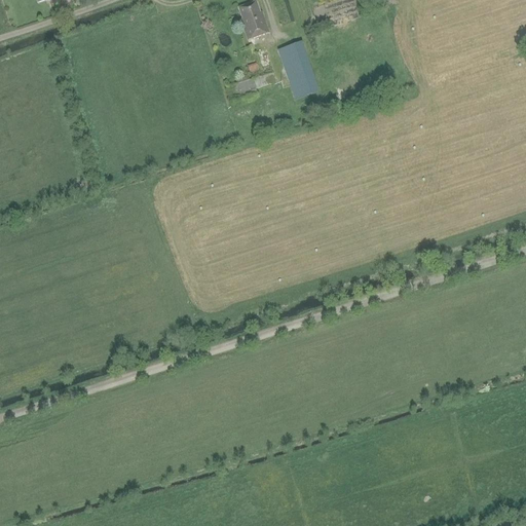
[(249,41),(269,34),(262,13),(260,13),(257,3),(240,8),(243,20),(241,20),(249,41)]
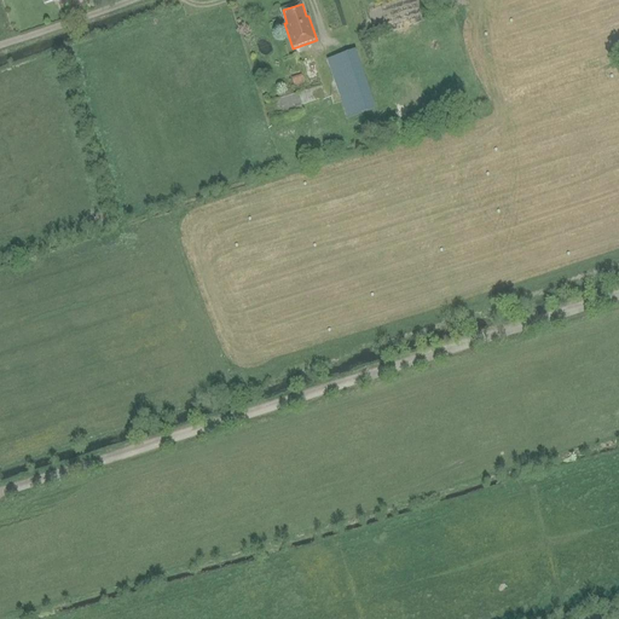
[(363,38),(379,34),(376,24),(360,28),(363,38)]
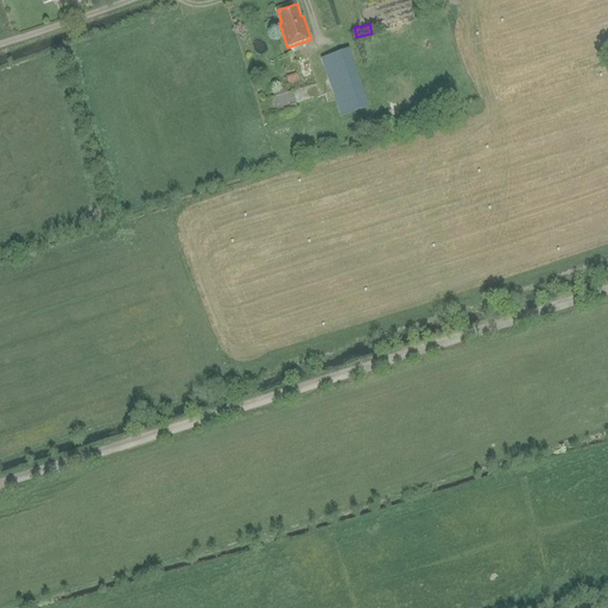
[(368,109),(349,52),(322,61),(341,118),(368,109)]
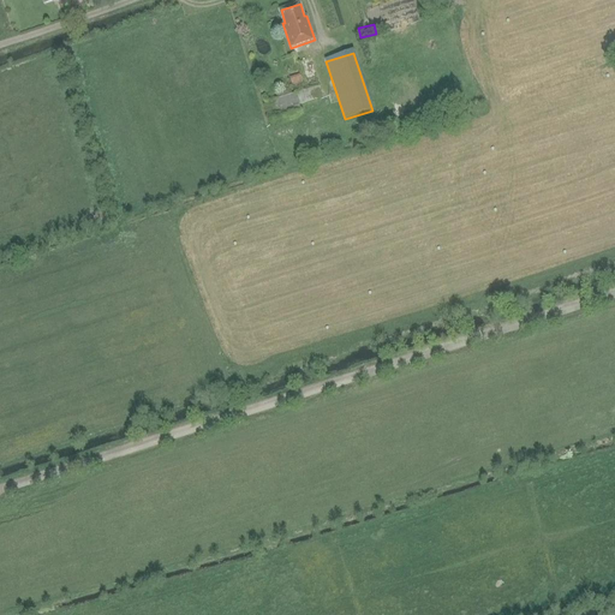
[(300,75),(290,78),(292,85),(303,82),(300,75)]
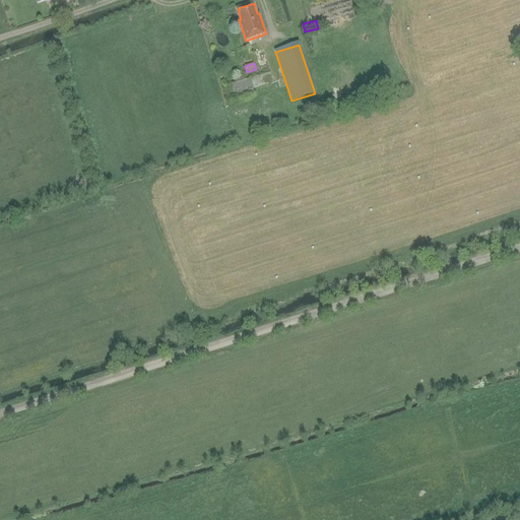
[(250,78),(230,85),(233,94),(253,88),(250,78)]
